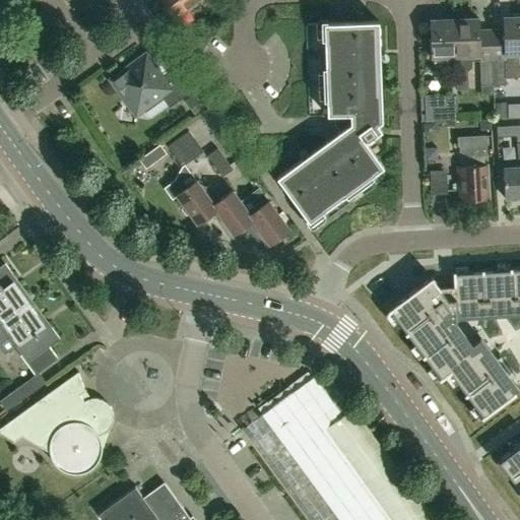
[(164,0),(177,16),(198,0),(164,0)]
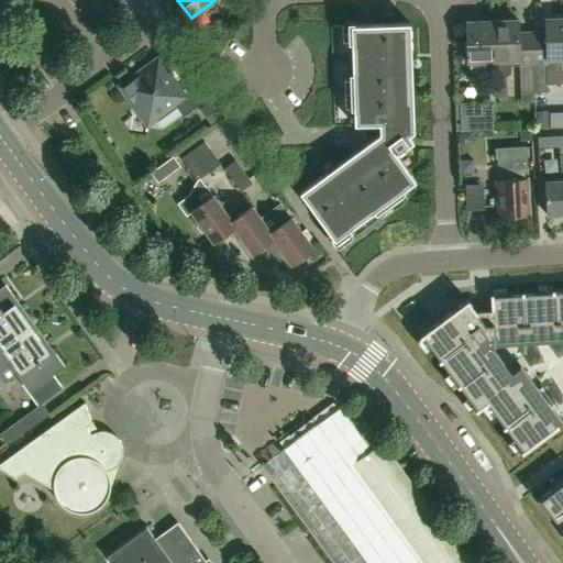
[(561,59),(562,58),(562,18),(544,19),(544,31),(531,31),(533,92),(548,91),(548,85),(562,84),(561,59)]
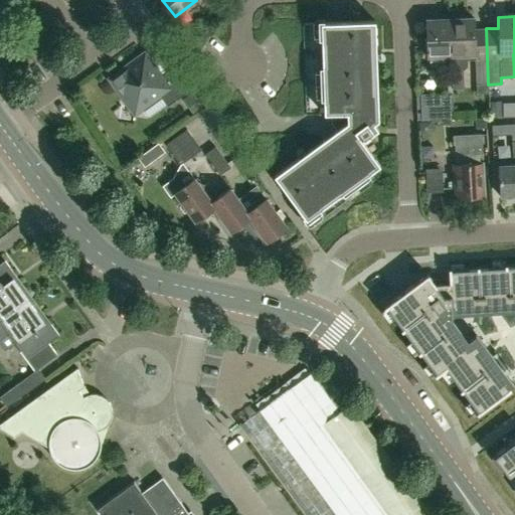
[(488,84),(486,28),(474,28),(474,18),(450,19),(451,56),(452,70),(463,69),(467,66),(467,59),(475,59),(476,95),(488,94),(488,84)]
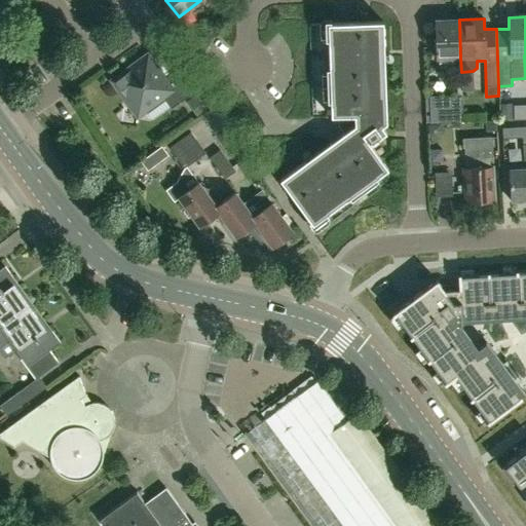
[(436,59),(460,58),(459,20),(435,21),(436,59)]
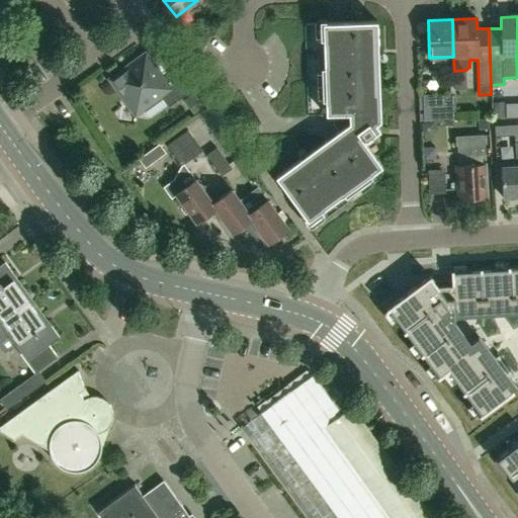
[(380,121),(377,21),(305,23),(308,116),(340,115),(340,122),(343,127),(275,177),(313,229),(382,177),(382,167),(364,142),(380,131),(375,124),(380,121)]
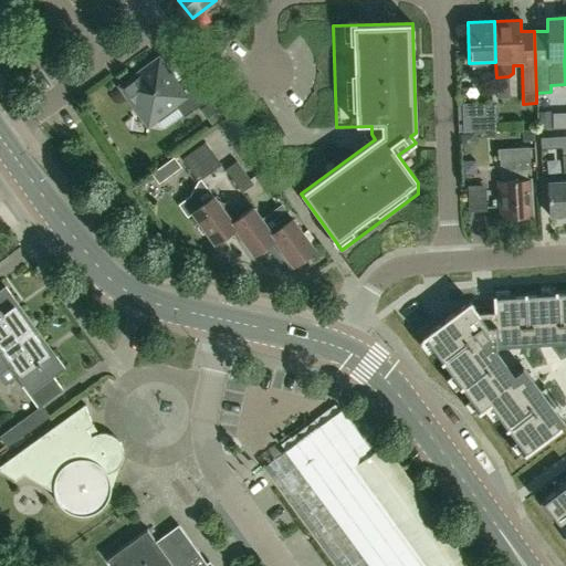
[(176,85),(159,62),(123,87),(144,116),(156,118),(175,104),(185,117),(207,101),(188,76),(176,85)]
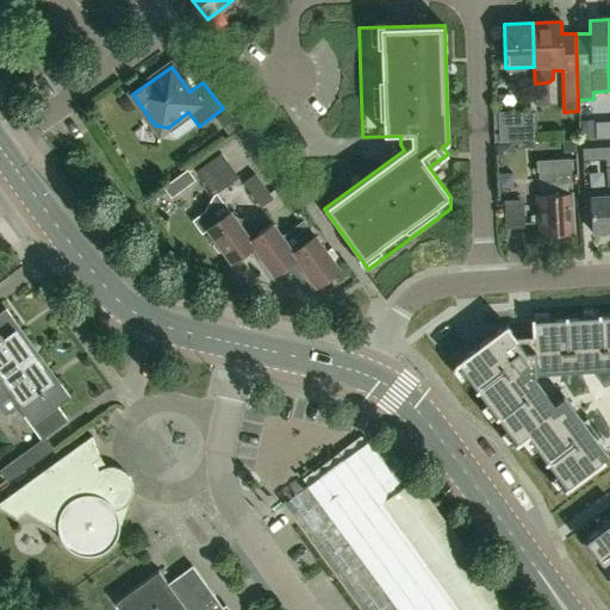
[(506,142),(537,141),(536,112),(522,112),(522,126),(506,128),(506,142)]
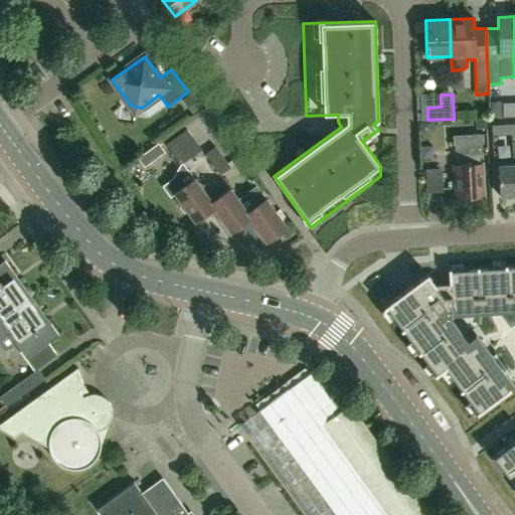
[(173,155),(194,140),(187,130),(166,145),(173,155)]
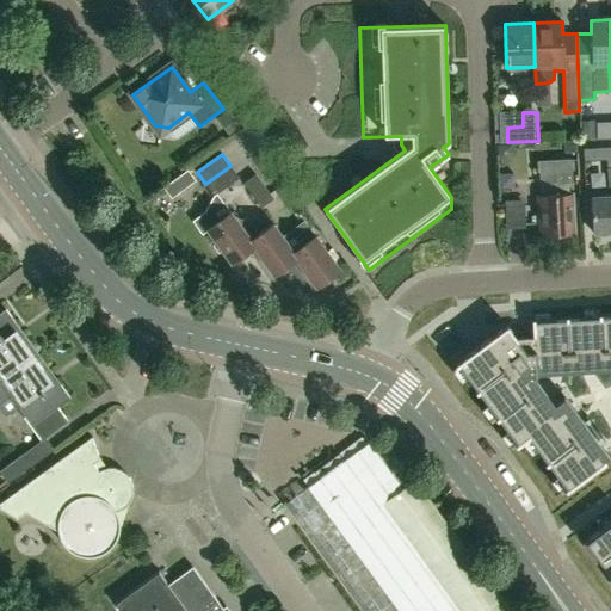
[(568,193),(567,183),(572,183),(571,159),(538,160),(539,184),(551,184),(553,195),(541,195),(543,236),(572,234),(571,215),(574,215),(573,193),(568,193)]
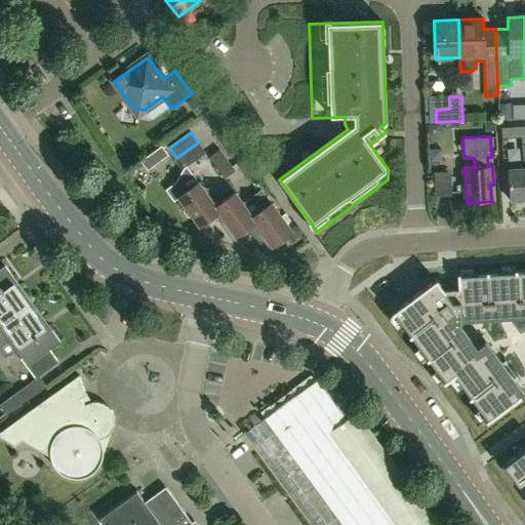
[(184,168),(187,166),(206,153),(198,143),(176,158),(184,168)]
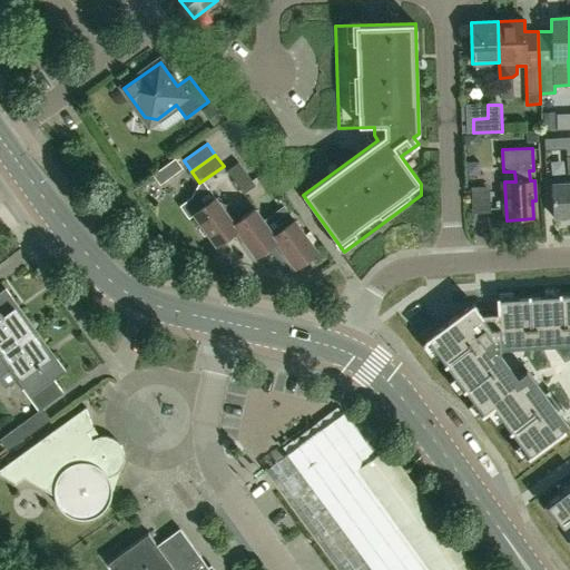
[(160,185),(183,168),(175,158),(153,175),(160,185)]
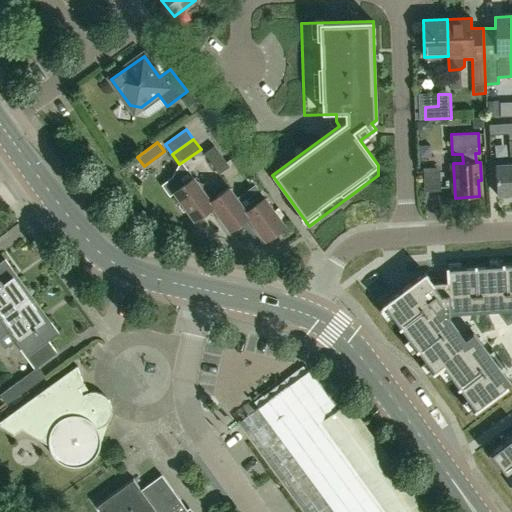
[(219,174),(229,167),(214,146),(204,153),(219,174)]
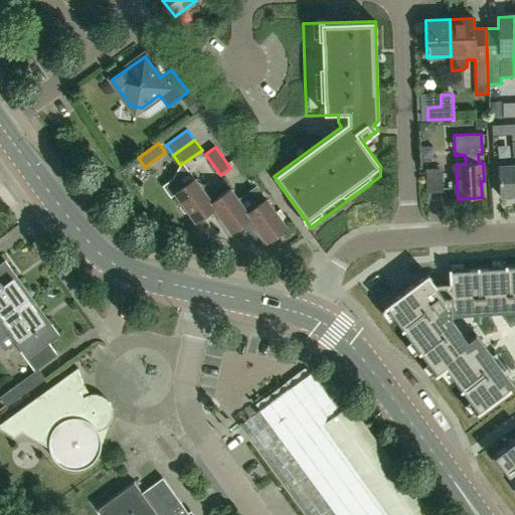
[(215,207),(200,187),(183,163),(180,165),(173,178),(162,186),(171,198),(176,194),(195,221),(214,208),(215,207)]
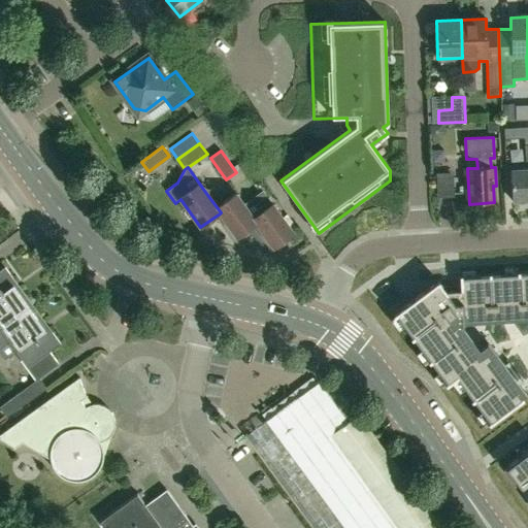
[(513,201),(527,200),(527,169),(512,171),(513,201)]
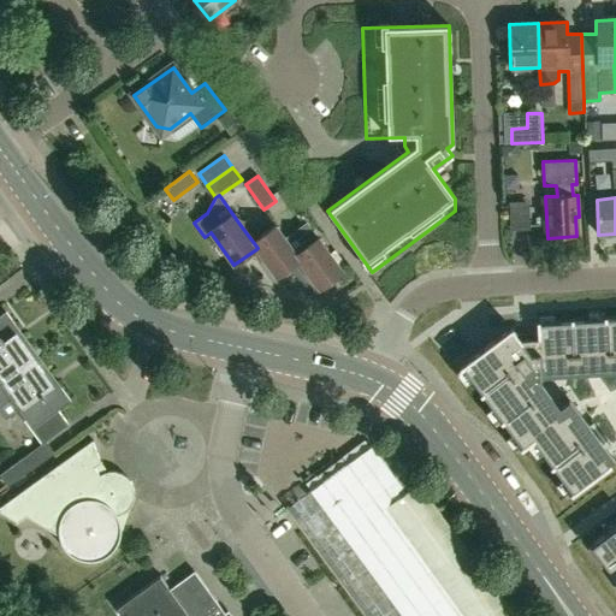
[(300,260),(296,254),(276,226),(262,235),(259,230),(244,220),(240,224),(258,248),(256,249),(277,277),(298,261),(300,260)]
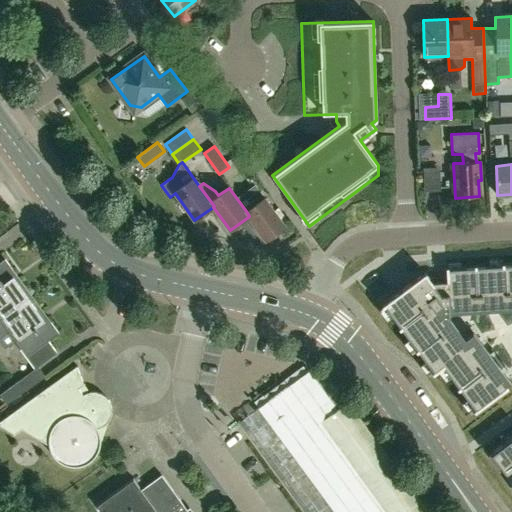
[(249,216),(248,217),(265,240),(285,226),(264,198),(246,211),(249,216)]
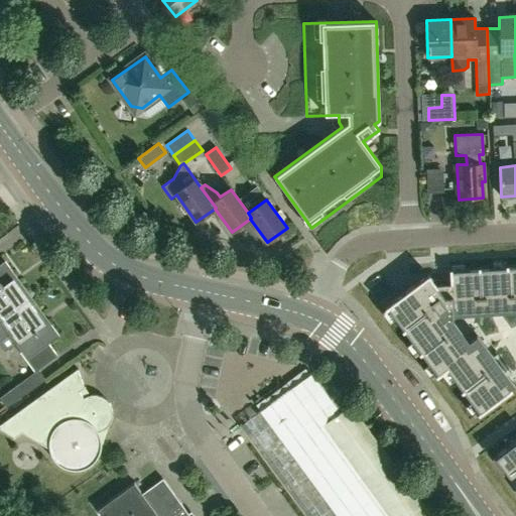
[(0,320),(28,300),(13,279),(16,277),(4,260),(0,263),(0,320)]
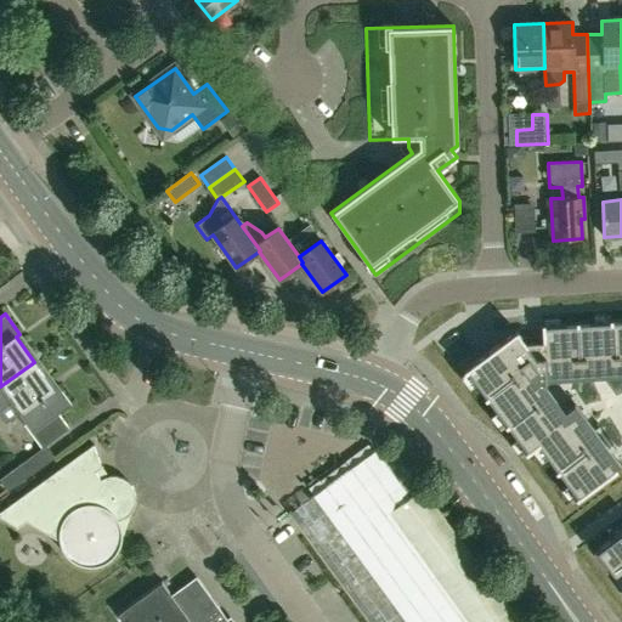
[(516,331),(463,371),(465,373),(467,372),(485,396),(484,397),(485,400),(487,399),(505,424),(504,425),(505,427),(508,425),(526,451),(524,452),(526,454),(538,445),(557,469),(554,470),(557,473),(558,471),(576,497),(575,498),(576,499),(616,470),(615,468),(614,468),(574,413),(563,422),(529,377),(536,371),(546,371),(547,374),(621,369),(621,322),(612,323),(612,321),(609,321),(610,323),(578,326),(578,323),(576,323),(576,326),(544,327),(544,326),(541,326),(542,343),(525,343),(516,331)]
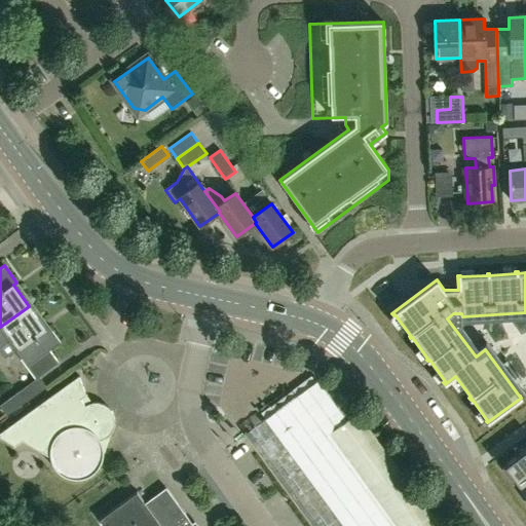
[(36,379),(39,377),(59,363),(49,350),(60,342),(48,327),(45,329),(29,306),(0,327),(0,346),(11,338),(19,347),(15,349),(28,366),(36,379)]
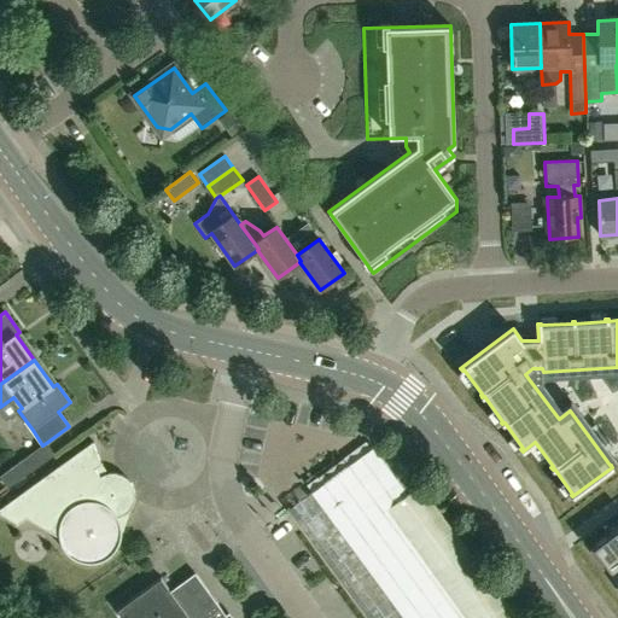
[(106,473),(94,442),(93,441),(0,508),(0,514),(17,525),(27,518),(59,537),(60,540),(60,543),(63,547),(64,549),(65,552),(68,553),(69,555),(71,558),(74,559),(77,560),(82,563),(85,563),(89,564),(93,564),(98,563),(101,561),(105,560),(109,558),(111,555),(112,554),(115,552),(116,549),(117,548),(120,543),(121,540),(122,535),(122,534),(122,531),(122,529),(121,528),(121,525),(121,523),(120,520),(118,517),(121,516),(124,514),(127,513),(129,511),(132,508),(133,506),(134,505),(134,503),(135,501),(135,500),(135,497),(135,496),(135,493),(135,490),(134,488),(133,485),(132,483),(130,481),(129,479),(127,477),(124,476),(122,474),(120,473),(117,473),(115,472),(112,472),(110,473),(106,473)]
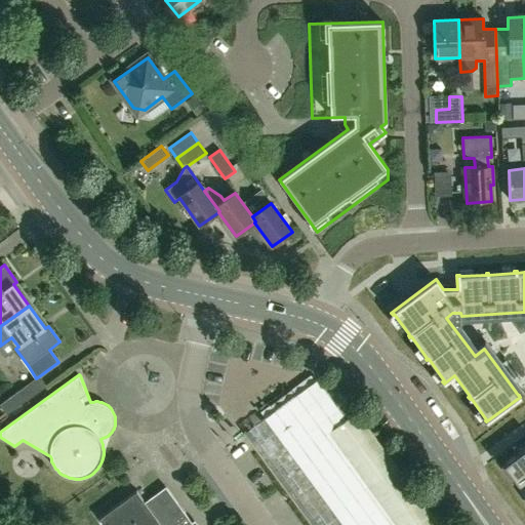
[(0,403),(0,406),(6,415),(26,401),(46,387),(39,376),(36,378),(19,390),(0,403)]
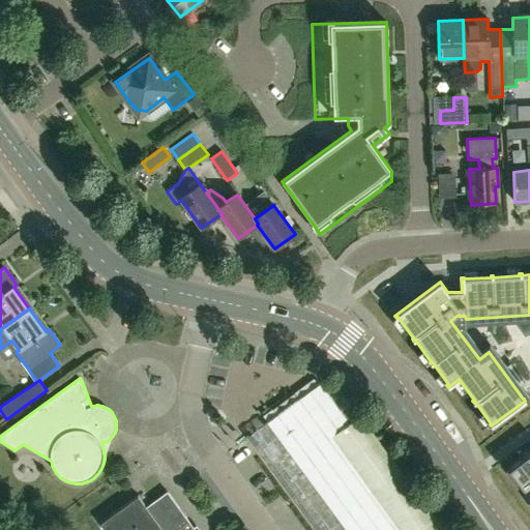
[(351,422),(321,382),(267,422),(346,529),(444,529),(360,415),(351,422)]
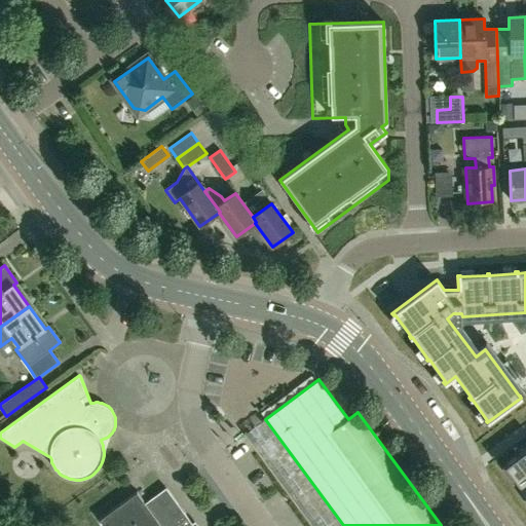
[(525,449),(503,466),(512,479),(513,478),(525,496),(525,449)]
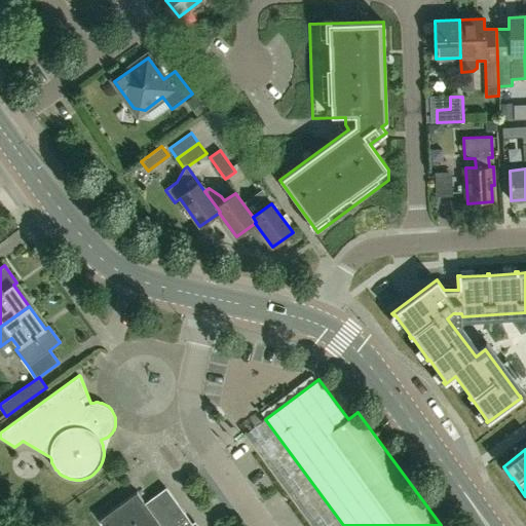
[(194,525),(166,488),(147,502),(138,490),(98,519),(102,525),(194,525)]
